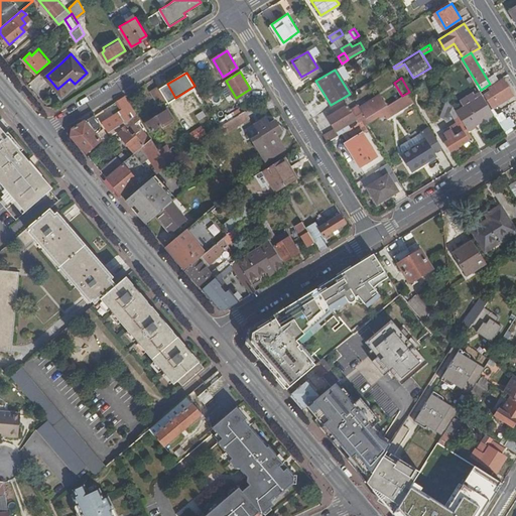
[(485,94),(493,106),(514,94),(504,78),(490,87),(492,89),(485,94)]
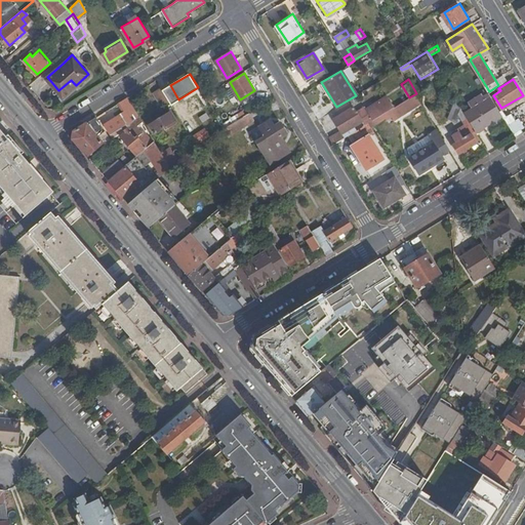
[(76,85),(71,80),(58,90),(64,95),(76,85)]
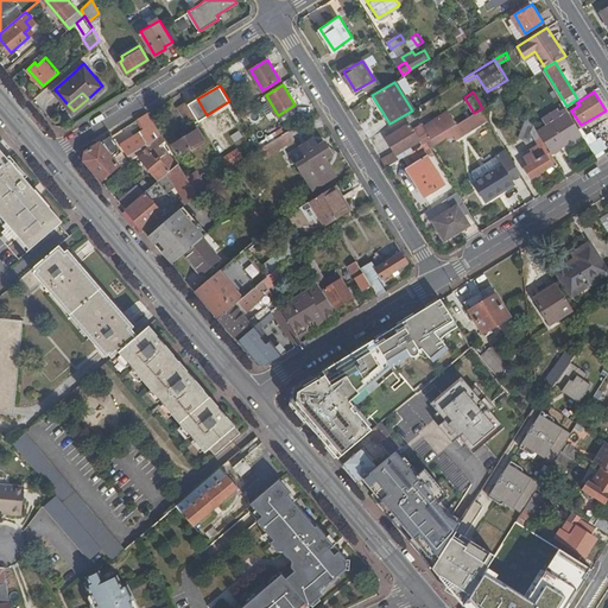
[(177,107),(188,124),(196,118),(187,101),(177,107)]
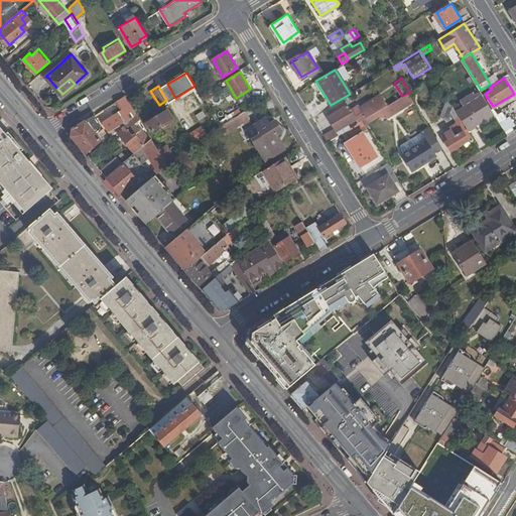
[(467,97),(470,102),(481,95),(478,90),(467,97)]
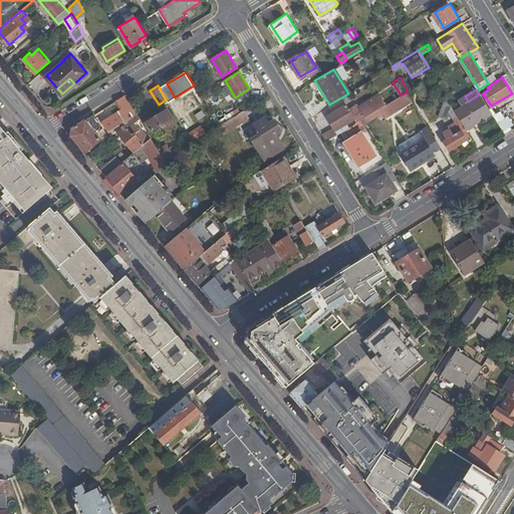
[(408,91),(401,95),(394,99),(396,104),(411,96),(408,91)]
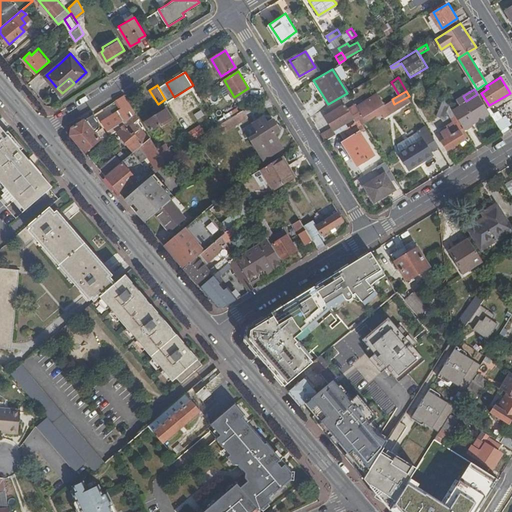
[(108,128),(127,115),(128,118),(135,112),(124,93),(116,98),(122,106),(102,120),(108,128)]
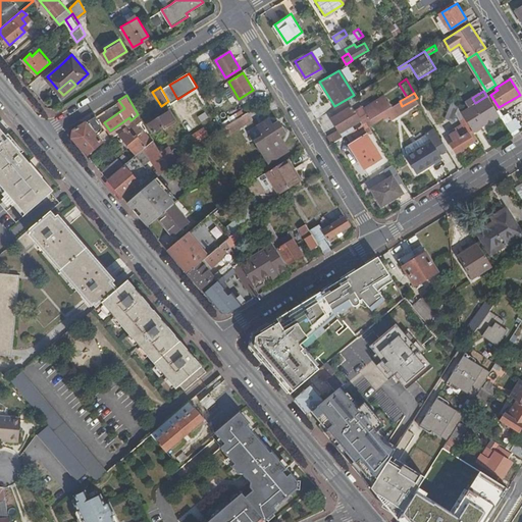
[(488,95),(477,102),(462,111),(474,131),(501,113),(488,95)]
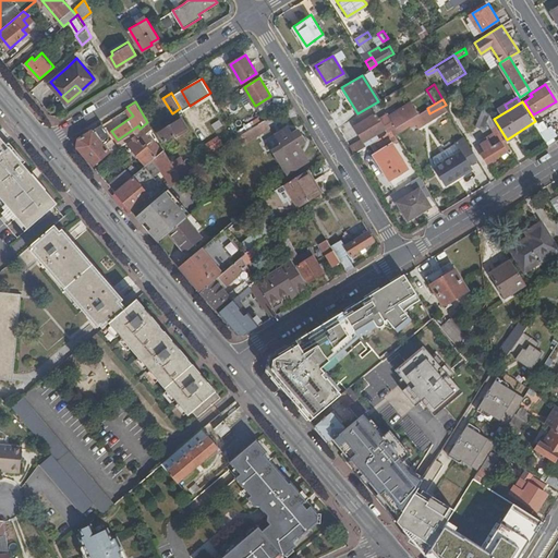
[(355,125),(362,137),(351,145),(355,152),(372,142),(380,136),(378,132),(386,128),(388,132),(392,129),(396,128),(414,116),(417,113),(410,102),(388,117),(385,112),(377,118),(375,113),(355,125)]
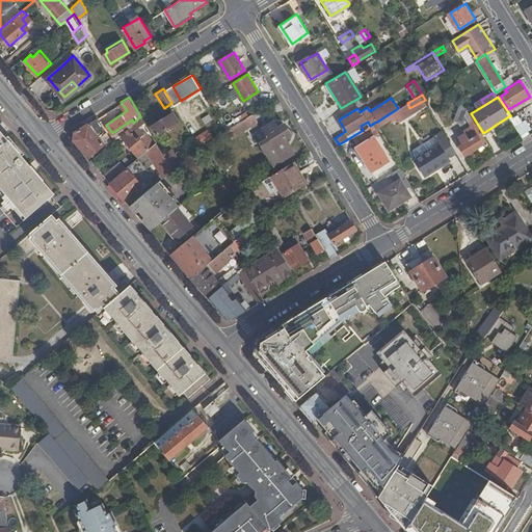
[(253,111),(264,104),(260,99),(249,105),(253,111)]
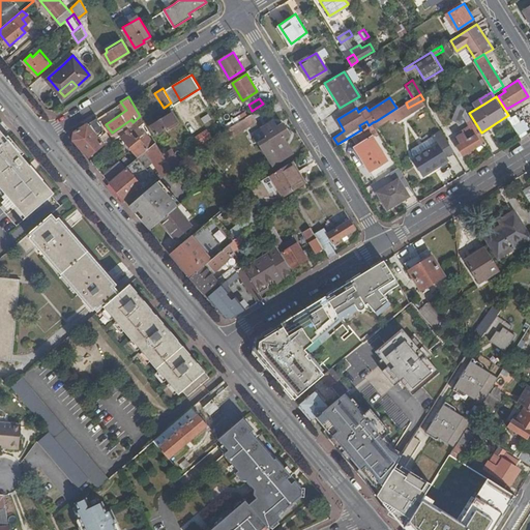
[(458,145),(464,154),(477,146),(487,140),(481,133),(469,113),(460,98),(452,118),(459,123),(462,115),(471,128),(470,129),(468,126),(461,131),(463,134),(458,137),(461,143),(458,145)]
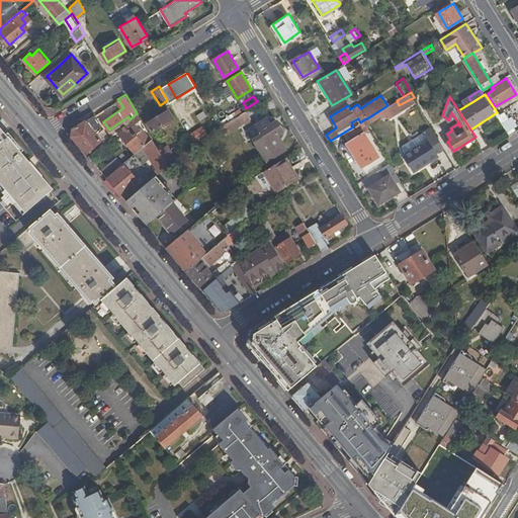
[(399,105),(397,100),(387,105),(384,107),(387,112),(399,105)]
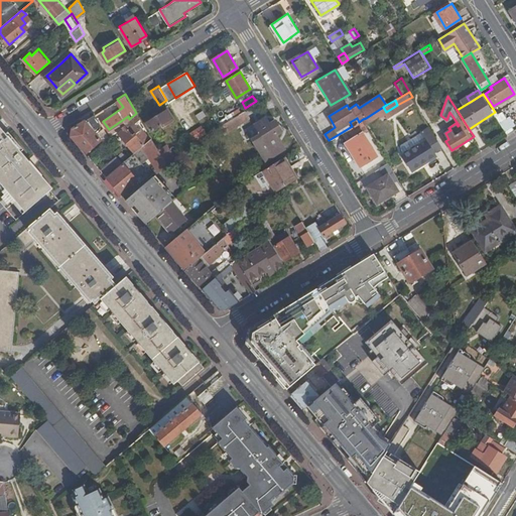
[(174,119),(168,109),(147,122),(152,130),(159,125),(160,128),(174,119)]
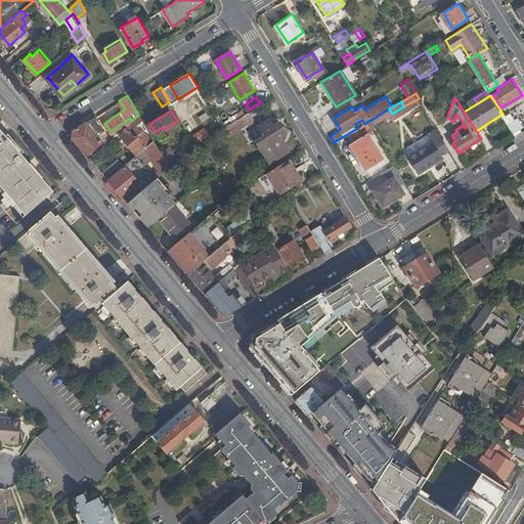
[(250,113),(249,111),(223,126),(228,134),(244,125),(241,119),(250,113)]
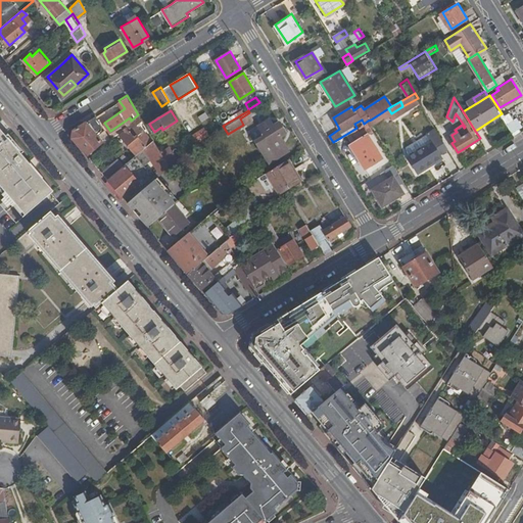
[(511,110),(503,115),(515,136),(522,131),(511,110)]
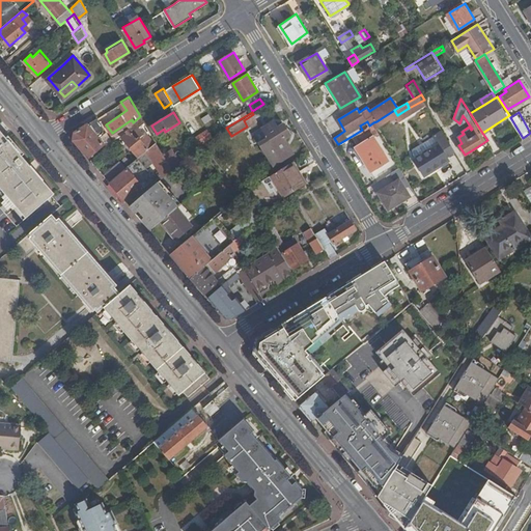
[(253,114),(244,120),(247,127),(248,127),(257,121),(253,114)]
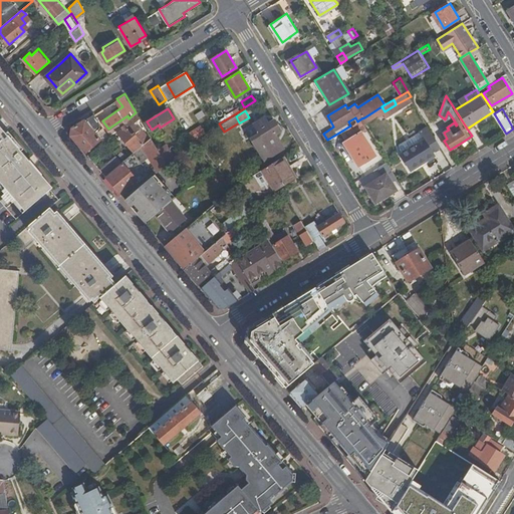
[(94,112),(72,126),(70,134),(85,151),(93,144),(92,142),(98,136),(95,132),(102,124),(94,112)]
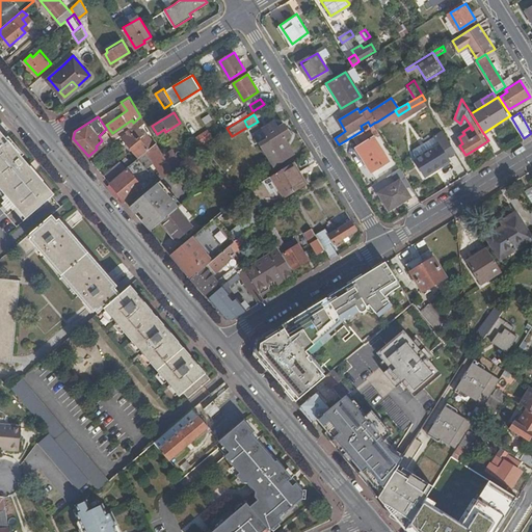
[(126,132),(123,135),(139,155),(147,149),(149,148),(139,137),(143,133),(138,127),(144,122),(140,116),(133,123),(125,130),(126,132)]
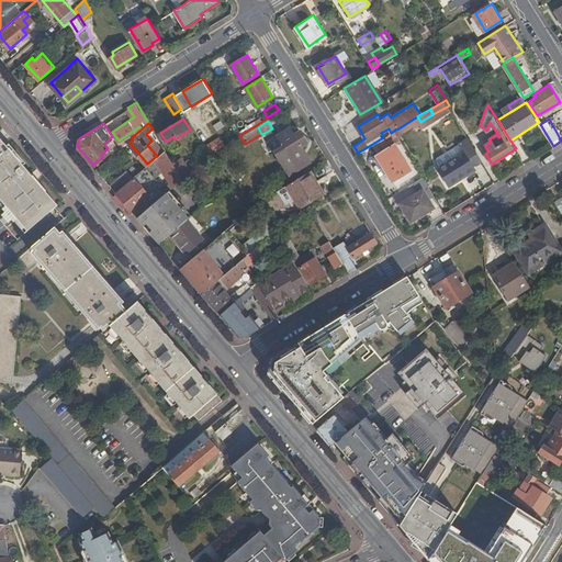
[(290,128),(279,134),(293,157),(304,152),(301,146),(294,135),(290,128)]
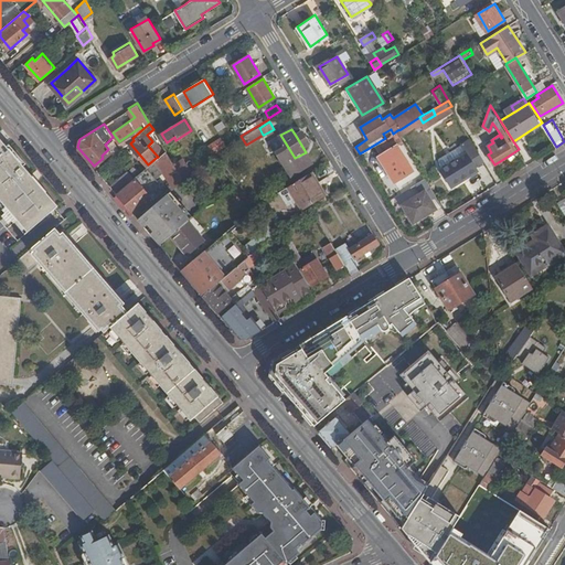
[(412,169),(396,145),(404,140),(401,135),(397,130),(393,134),(385,138),(376,144),(383,153),(379,156),(394,179),(412,169)]
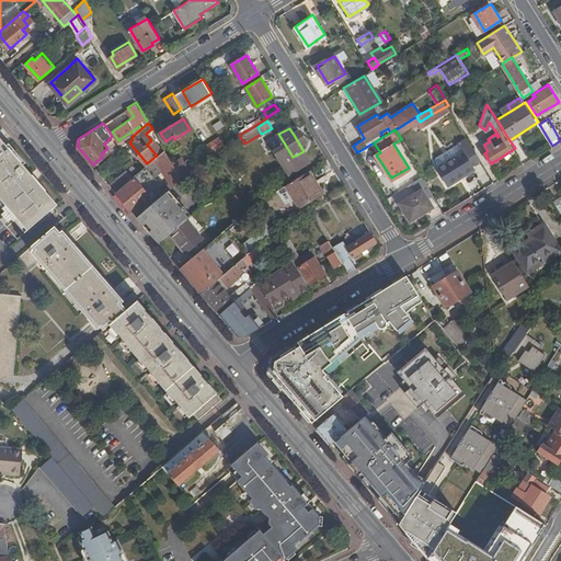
[(299,132),(294,135),(300,146),(306,142),(299,132)]
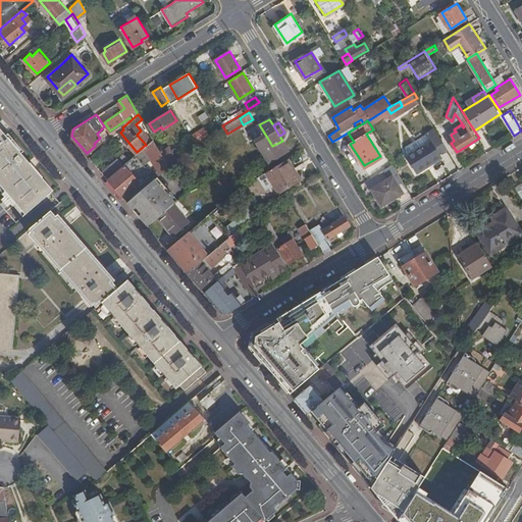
[(204,126),(190,135),(194,143),(208,134),(204,126)]
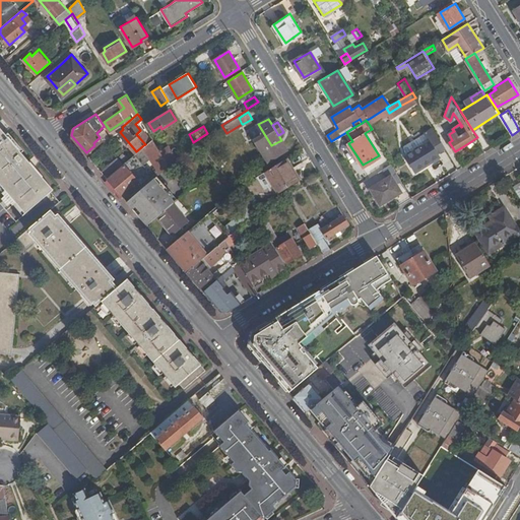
[(409,154),(406,156),(410,164),(413,161),(418,169),(440,155),(436,148),(444,143),(435,130),(428,135),(431,140),(409,153),(409,154)]
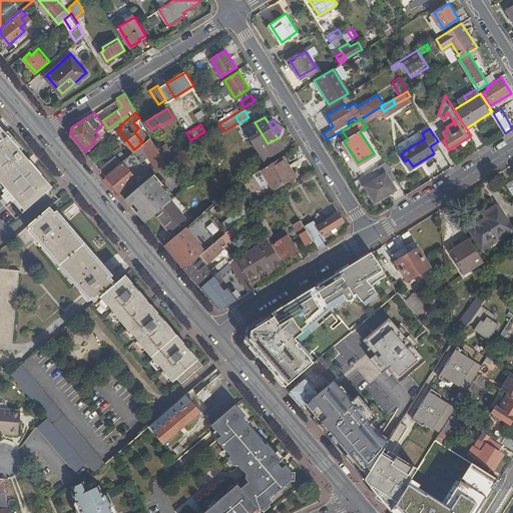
[(0,179),(25,209),(50,187),(40,176),(42,174),(6,132),(0,137),(0,179)]
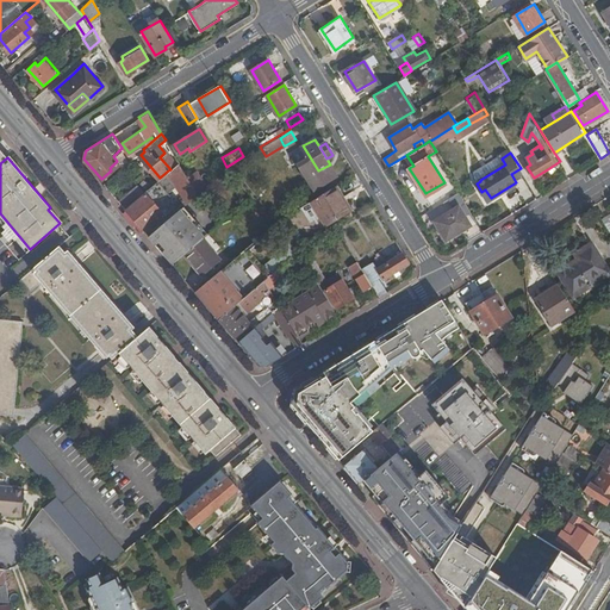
[(562,166),(560,161),(549,168),(553,173),(562,166)]
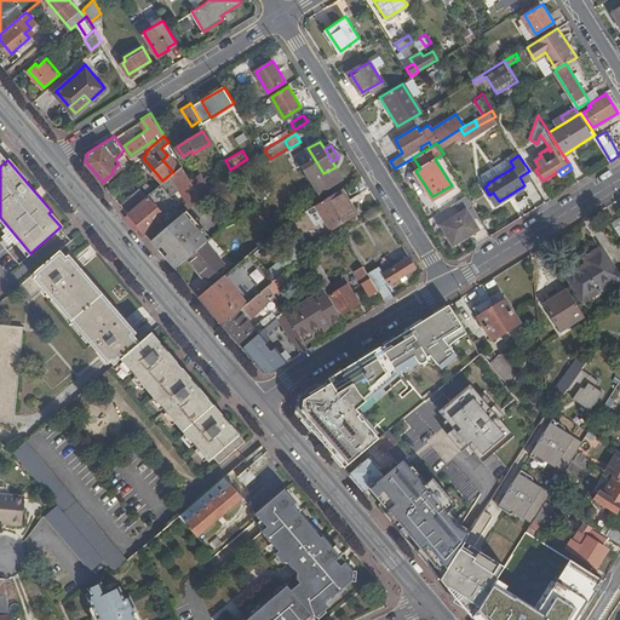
[(173,172),(171,173),(191,205),(202,196),(191,181),(182,165),(173,172)]
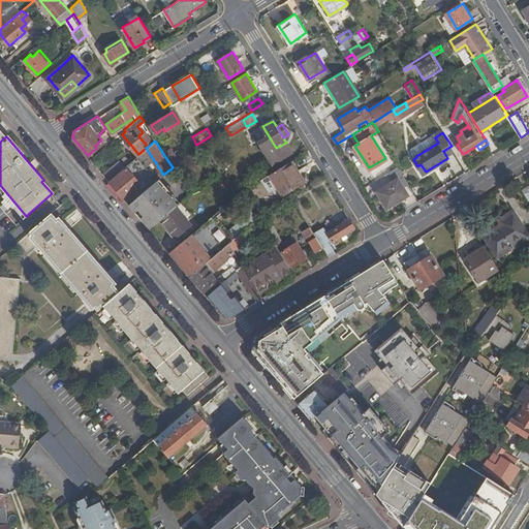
[(282,158),(292,152),(286,143),(276,148),(282,158)]
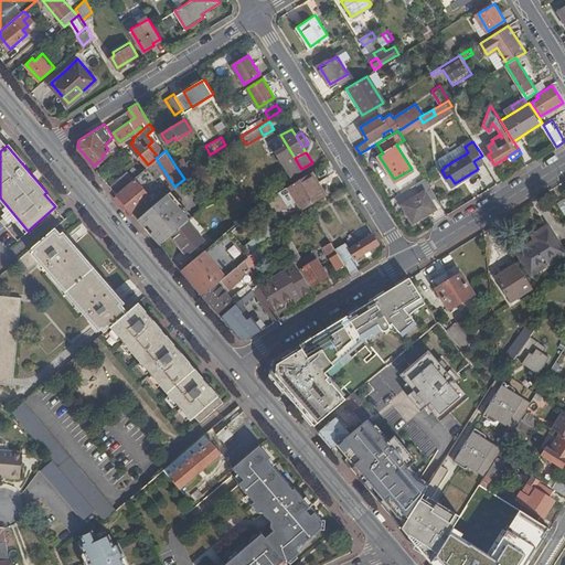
[(183,158),(174,164),(184,179),(192,171),(183,158)]
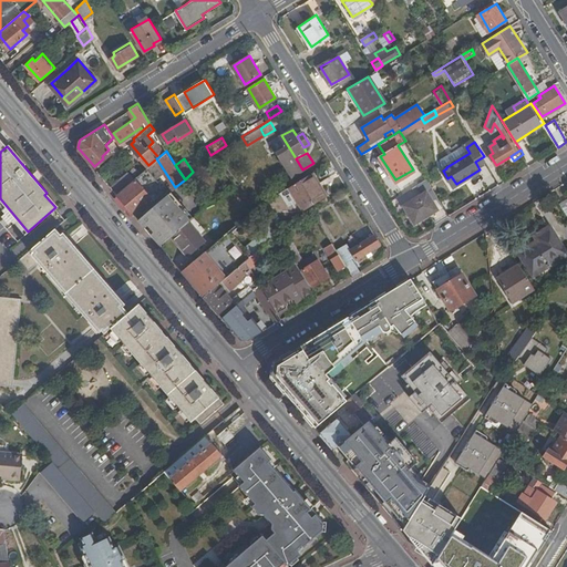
[(164,189),(147,169),(117,194),(137,217),(155,204),(153,202),(163,194),(162,192),(164,189)]
